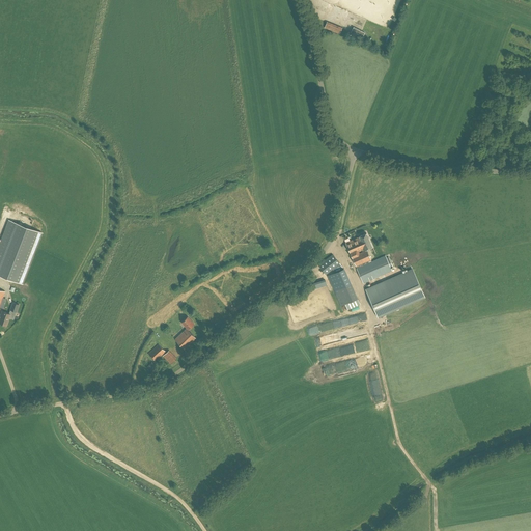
[(339,34),(342,28),(327,22),(324,28),(339,34)]
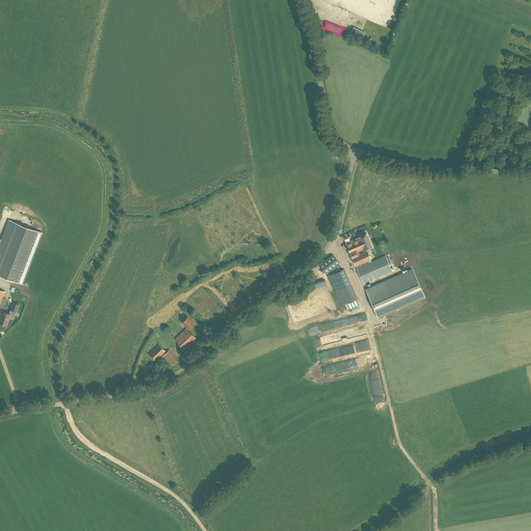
[(351,32),(362,38),(364,32),(354,27),(351,32)]
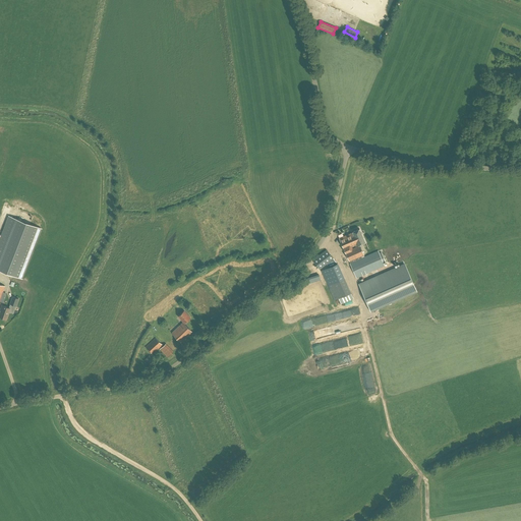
[(0,270),(22,279),(42,229),(8,216),(0,237),(0,270)]
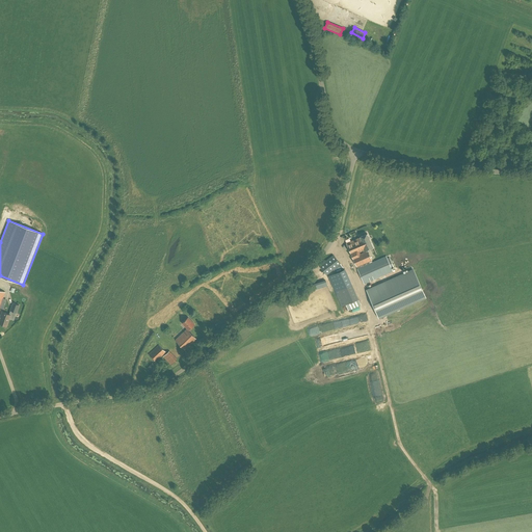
[(372,262),(371,261),(372,260),(367,250),(373,247),(367,234),(360,237),(360,238),(346,243),(351,257),(356,267),(364,284),(393,271),(392,269),(394,268),(390,258),(387,259),(386,256),(372,262)]
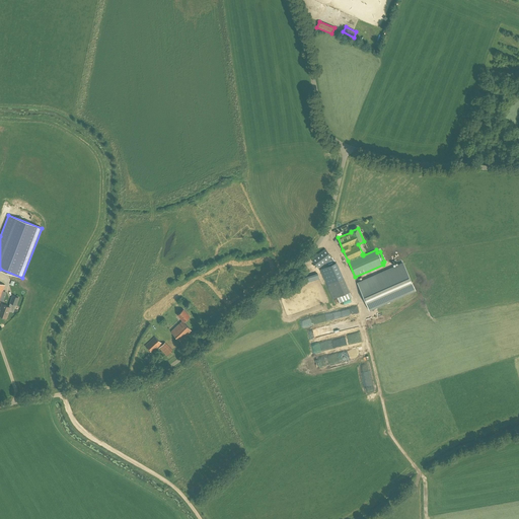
[(318,269),(332,258),(325,248),(311,260),(318,269)]
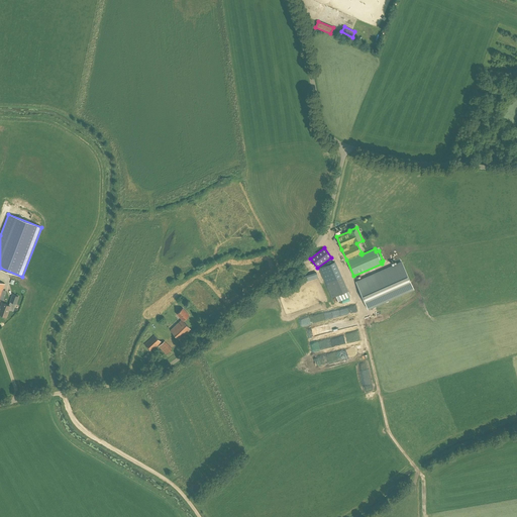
[(368,309),(414,289),(402,261),(355,282),(368,309)]
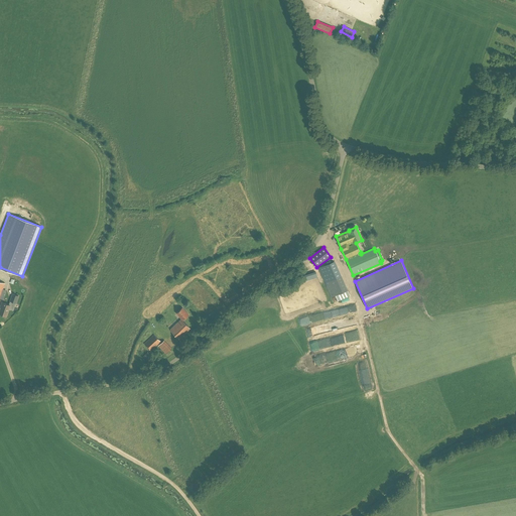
[(350,296),(347,290),(348,290),(335,261),(317,268),(331,297),(336,296),(338,301),(341,300),(342,302),(350,300),(349,296),(350,296)]
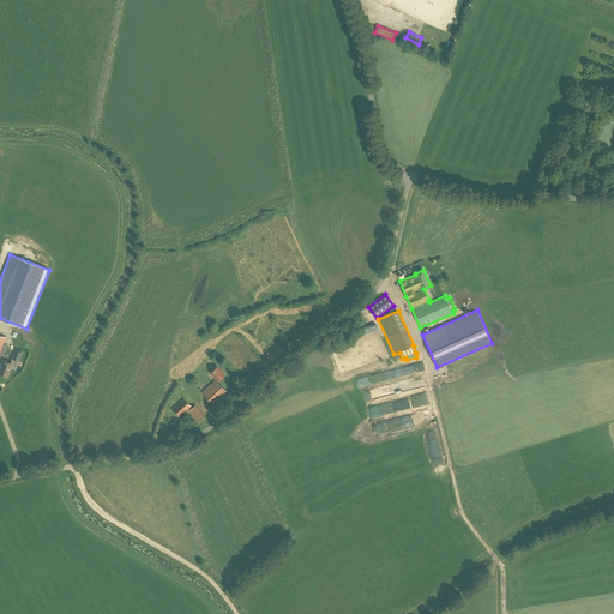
[(2,365),(0,369),(0,373),(7,375),(11,367),(16,369),(19,361),(23,351),(14,349),(11,359),(12,359),(10,363),(2,360),(1,365),(2,365)]
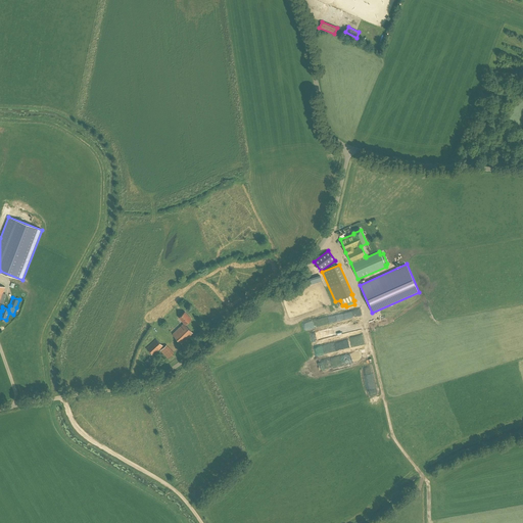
[(349,318),(361,316),(359,310),(348,312),(349,318)]
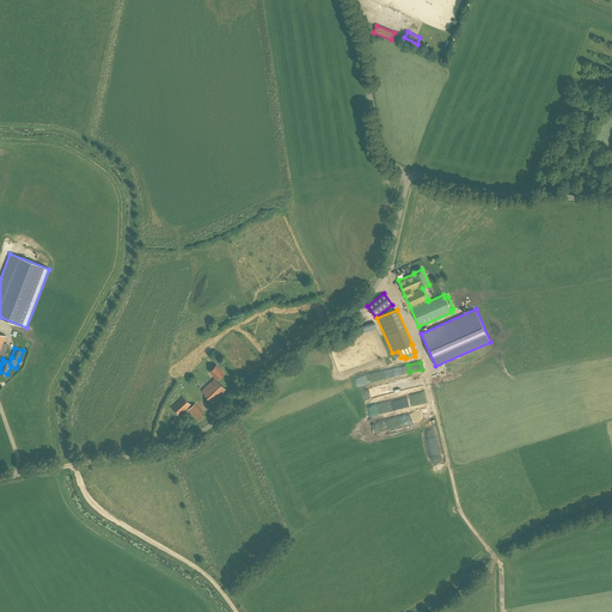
[(213,403),(226,390),(216,380),(224,373),(216,365),(209,372),(215,378),(201,391),(213,403)]
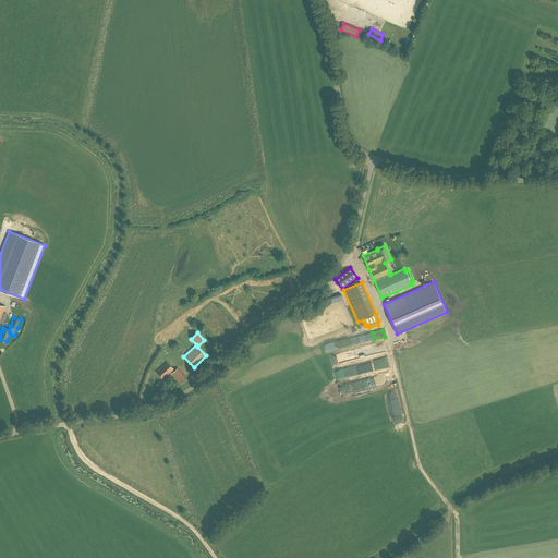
[(336,364),(349,363),(349,354),(335,355),(336,364)]
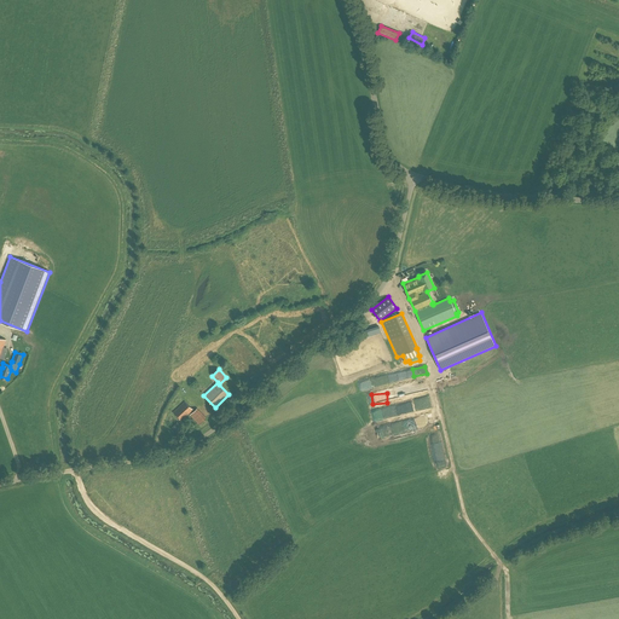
[(194,410),(185,400),(172,412),(181,421),(189,415),(198,424),(206,417),(196,408),(194,410)]
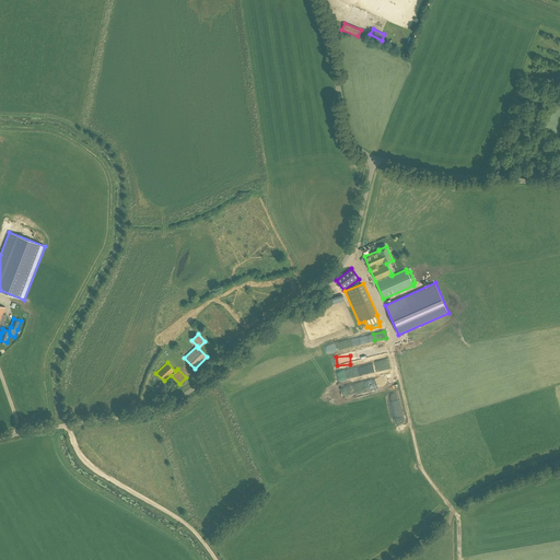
[(164,386),(161,382),(155,386),(160,391),(164,386)]
